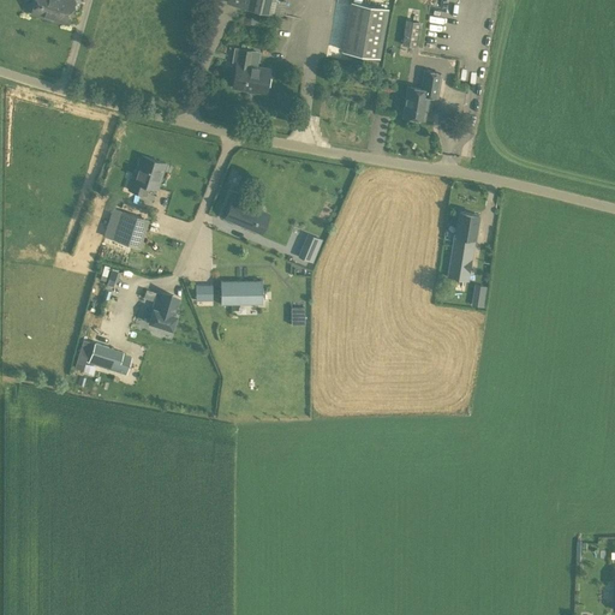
[(35,0),(31,13),(69,24),(75,0),(72,0),(35,0)]
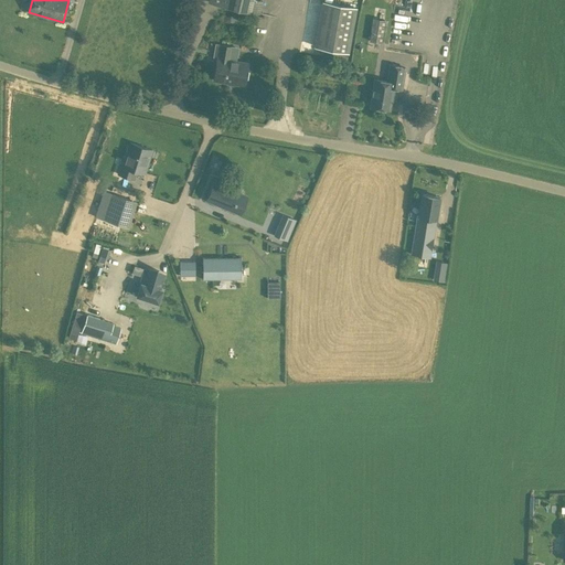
[(263,2),(254,0),(253,0),(209,0),(209,2),(260,14),(263,2)]
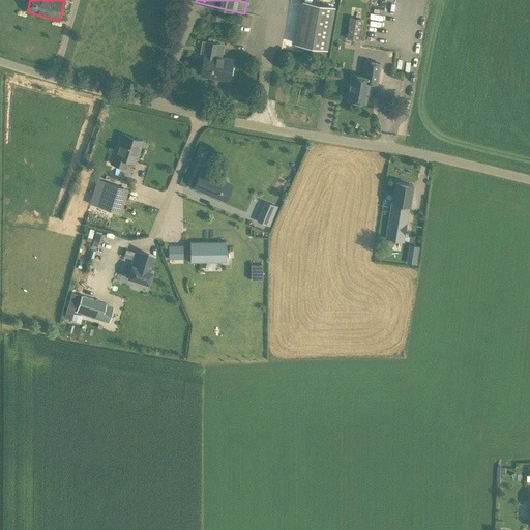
[(334,7),(302,2),(295,43),(327,49),(334,7)]
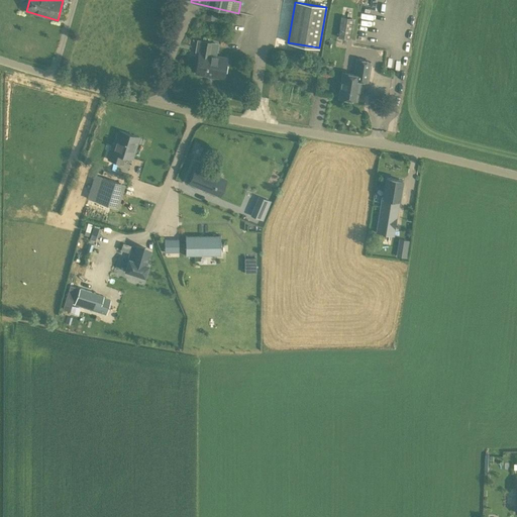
[(351,39),(354,19),(340,17),(337,37),(351,39)]
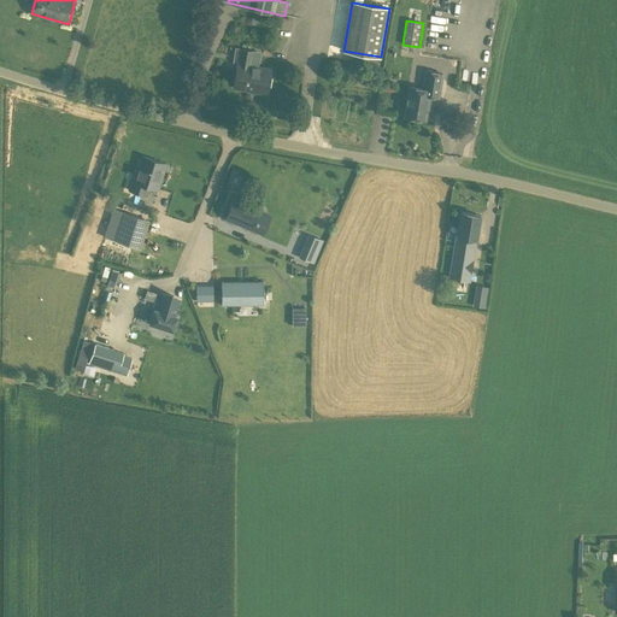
[(238,65),(234,88),(266,93),(270,70),(238,65)]
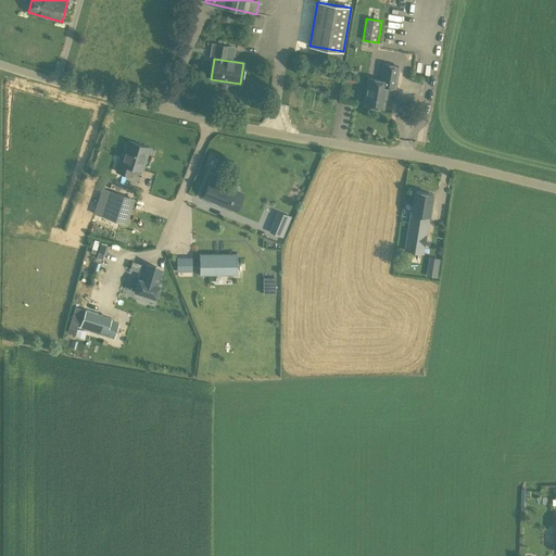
[(387,87),(395,88),(399,66),(383,64),(381,80),(369,78),(364,105),(382,108),(387,87)]
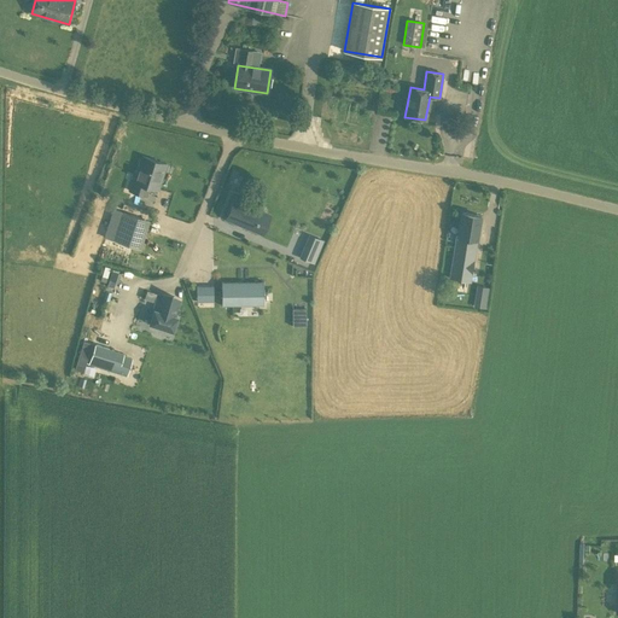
[(167,164),(141,156),(134,181),(130,181),(128,191),(147,197),(151,187),(158,190),(167,164)]
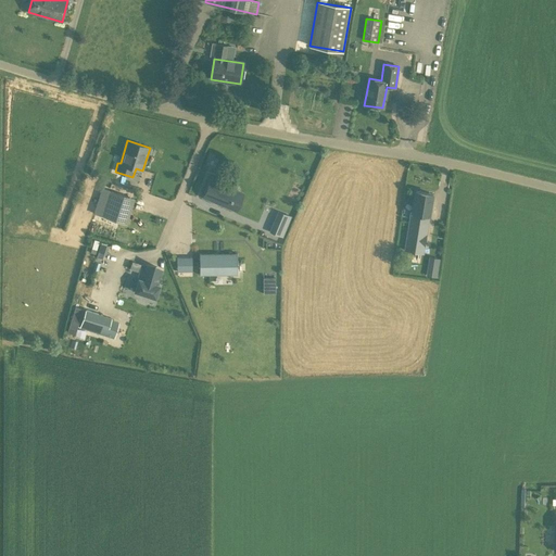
[(203,197),(228,206),(235,190),(210,180),(203,197)]
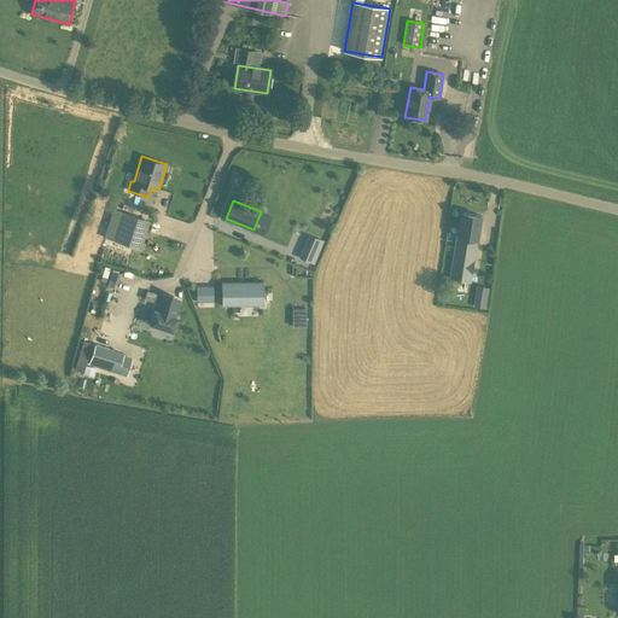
[(133,246),(143,217),(123,211),(114,240),(133,246)]
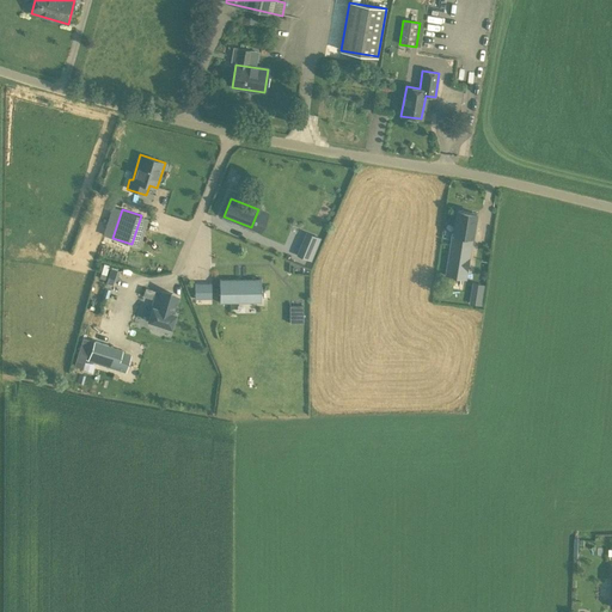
[(458,210),(456,224),(461,225),(460,233),(452,232),(445,275),(466,279),(473,236),(471,236),(472,227),(473,227),(476,214),(458,210)]
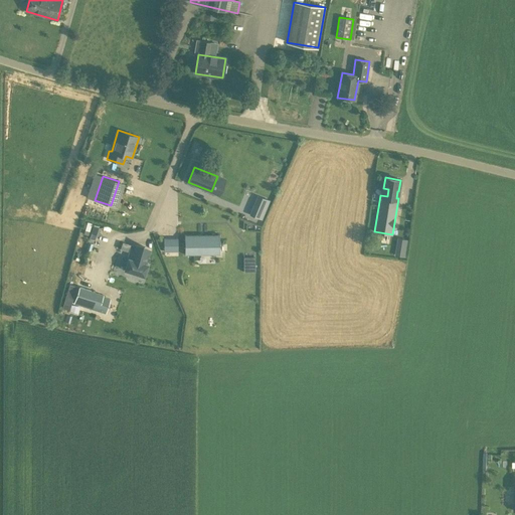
[(270,199),(259,194),(250,212),(262,217),(270,199)]
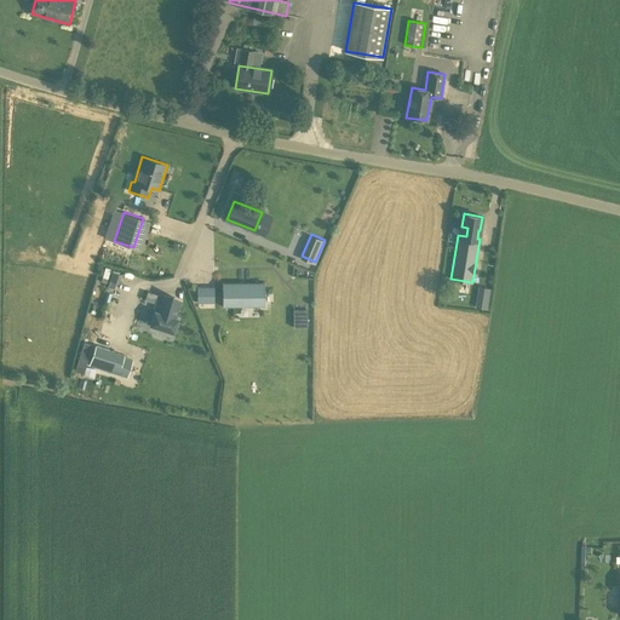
[(264,282),(222,282),(222,306),(264,306),(264,282)]
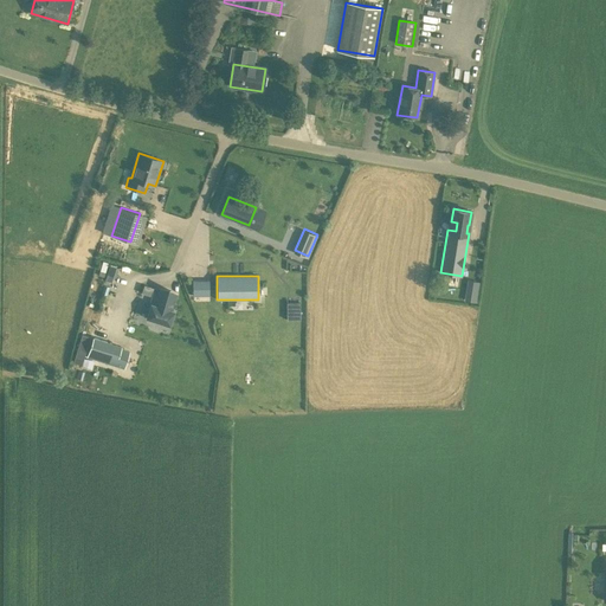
[(478,302),(482,281),(470,278),(466,300),(478,302)]
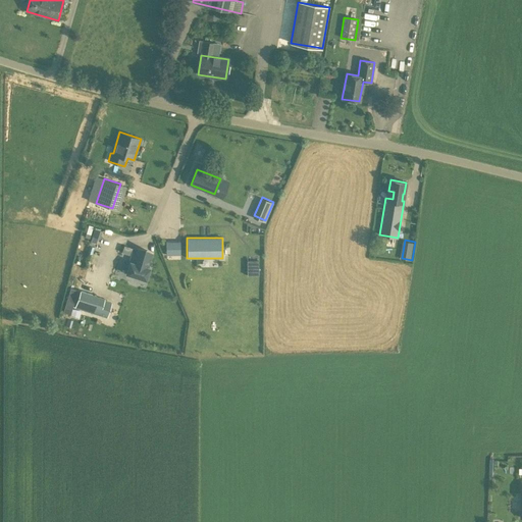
[(180,254),(179,242),(166,242),(166,254),(180,254)]
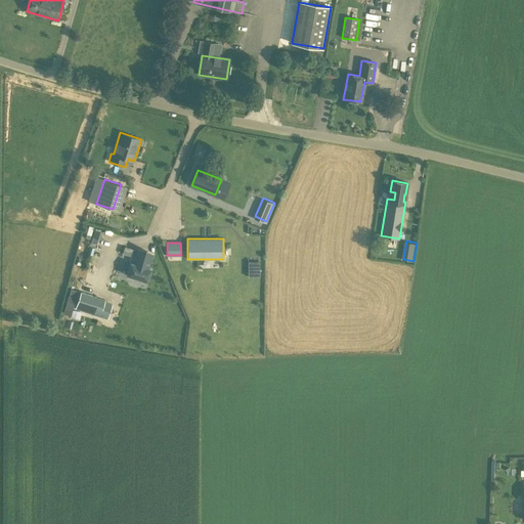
[(127,274),(146,280),(150,268),(147,268),(153,254),(137,250),(133,263),(131,262),(127,274)]
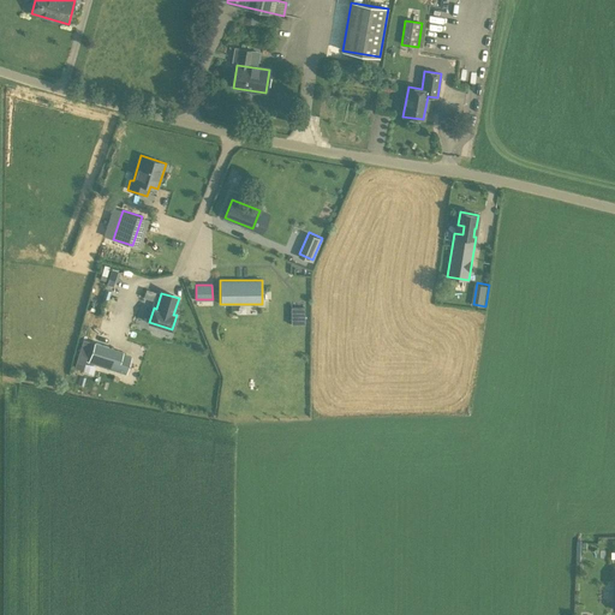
[(304,306),(291,306),(291,324),(304,324),(304,306)]
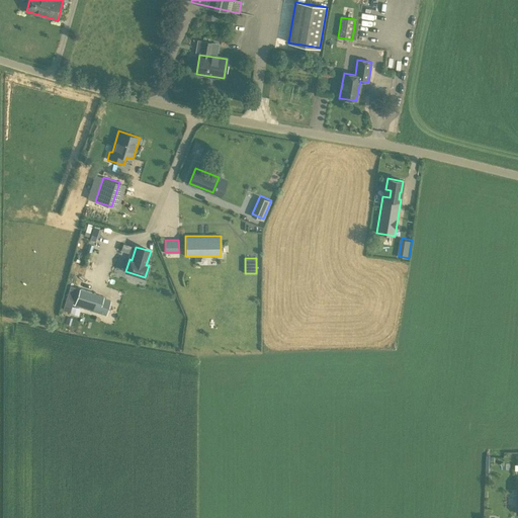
[(63,309),(69,311),(77,288),(70,285),(63,309)]
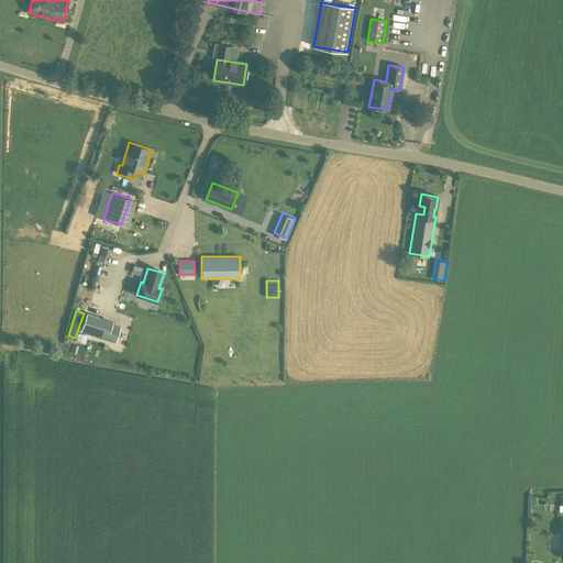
[(86,312),(80,331),(116,343),(121,326),(112,323),(112,321),(86,312)]
